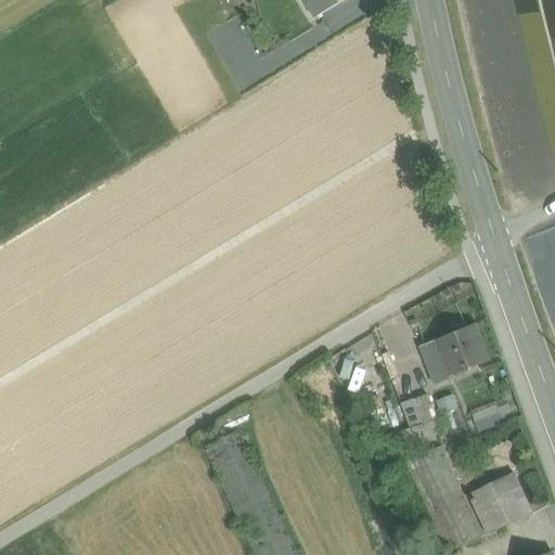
[(337,0),(304,0),(315,18),(339,4),(337,0)]
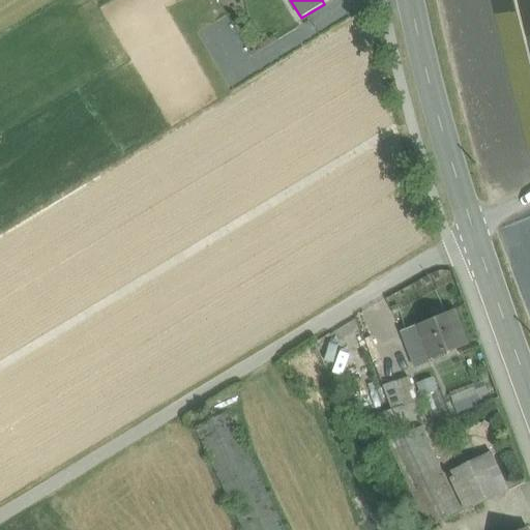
[(454,310),(416,325),(430,360),(468,345),(454,310)]
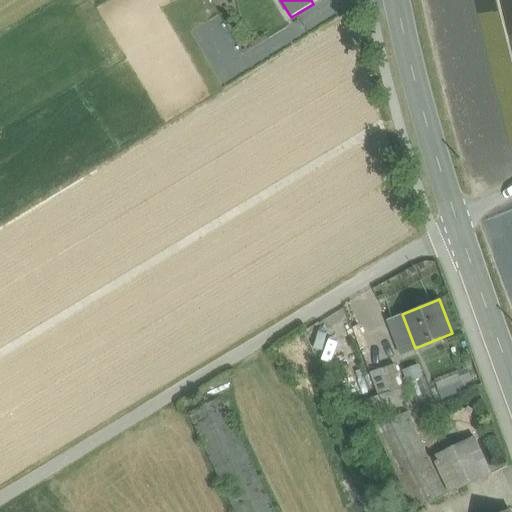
[(415,348),(402,314),(388,320),(401,355),(415,349),(415,348)]
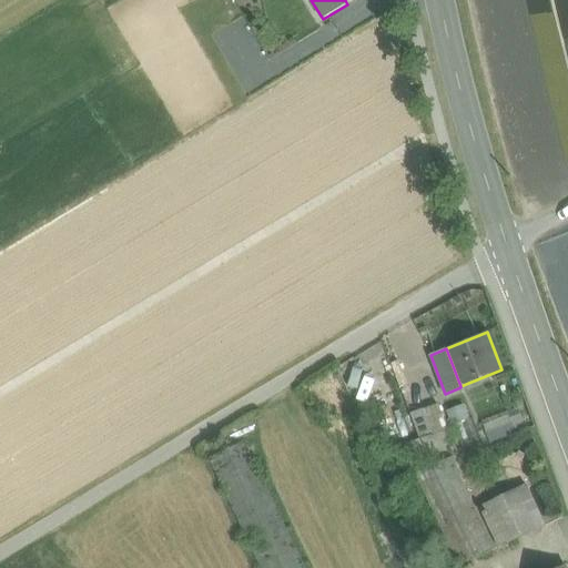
[(423,409),(411,414),(419,438),(432,433),(423,409)]
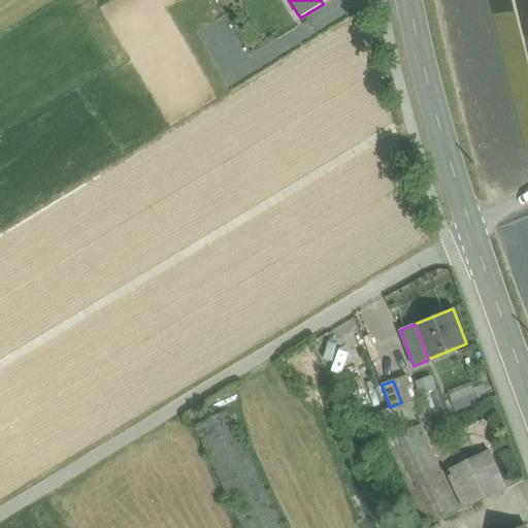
[(481,381),(449,393),(456,411),(488,399),(481,381)]
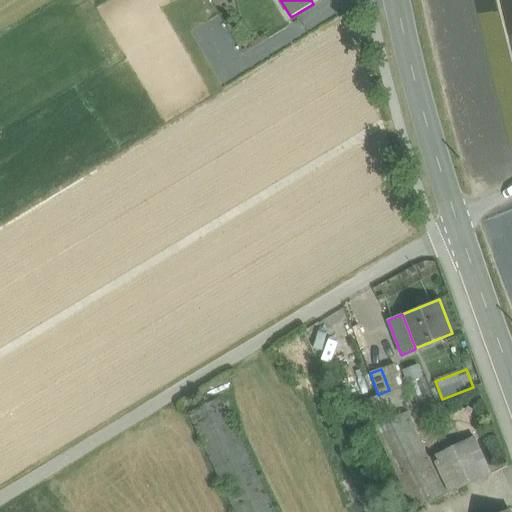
[(390,393),(370,400),(374,411),(409,400),(406,389),(391,395),(390,393)]
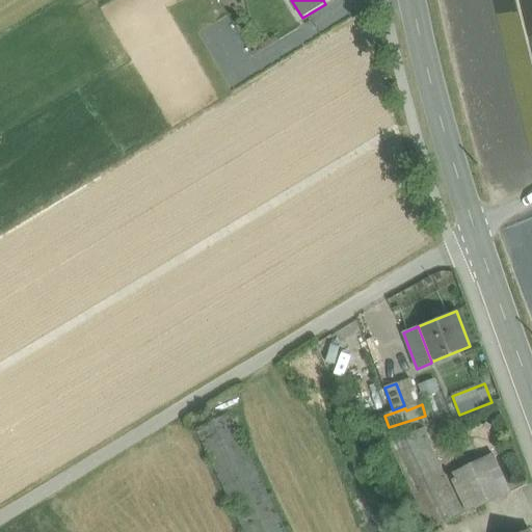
[(285,531),(230,413),(195,429),(243,531),(285,531)]
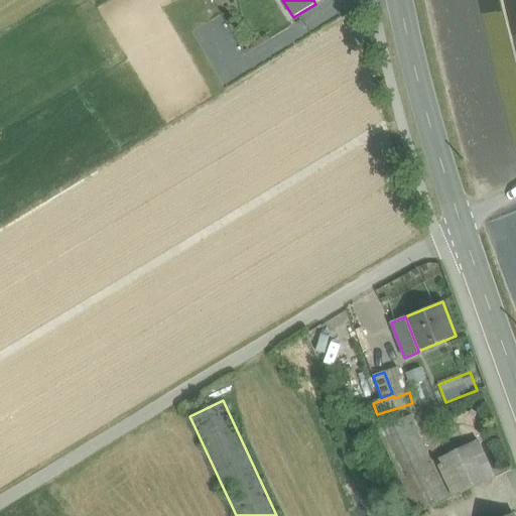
[(449,499),(410,415),(376,430),(416,515),(449,499)]
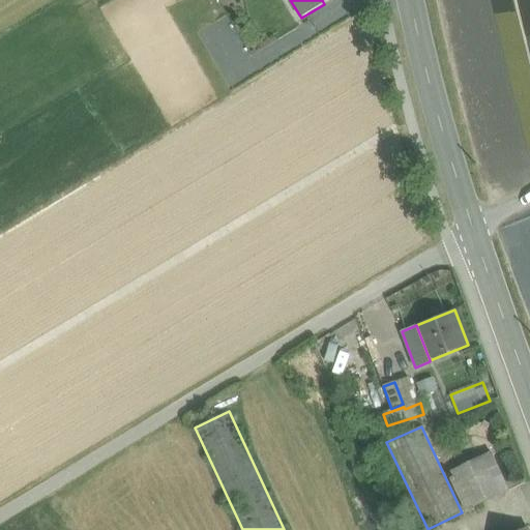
[(491,452),(447,473),(466,511),(508,491),(491,452)]
